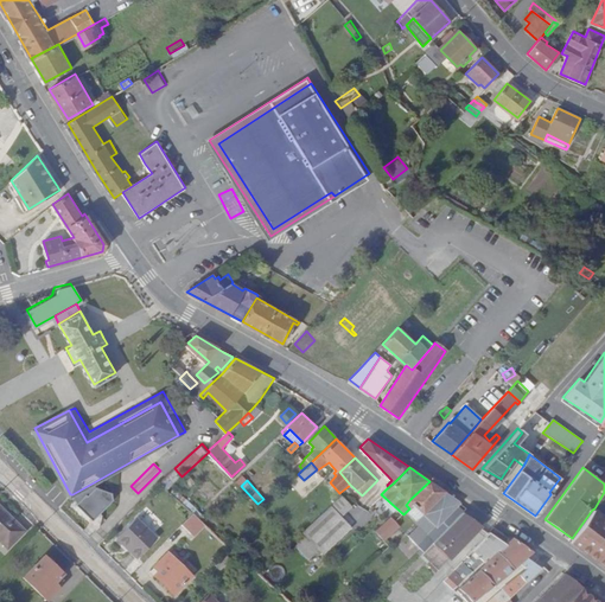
[(421,520),(426,516),(439,527),(458,504),(460,501),(430,481),(411,499),(414,504),(409,508),(421,520)]
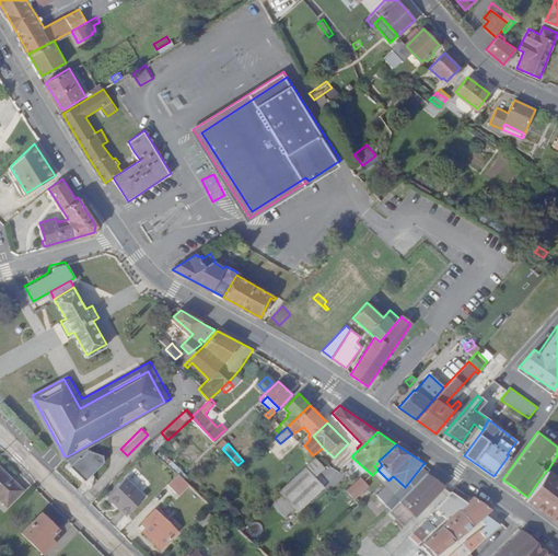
[(86,446),(67,456),(71,464),(79,456),(81,458),(89,449),(86,446)]
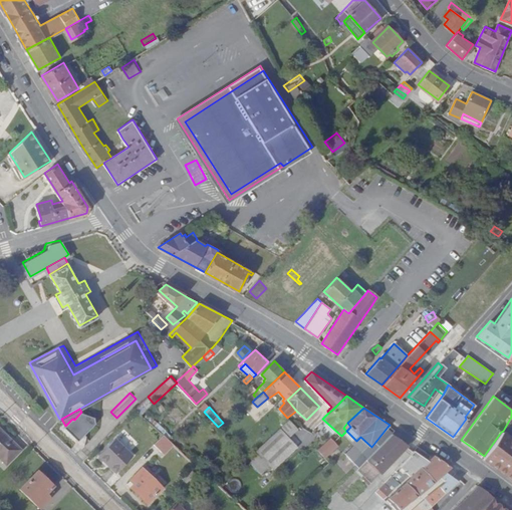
[(65,426),(64,427),(77,441),(95,423),(95,417),(81,412),(74,420),(72,419),(65,426)]
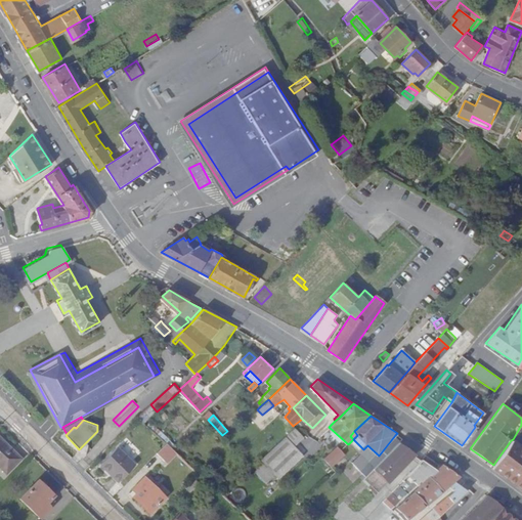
[(294,448),(304,440),(295,430),(255,467),(254,469),(264,479),(272,471),(280,479),(303,459),(294,448)]
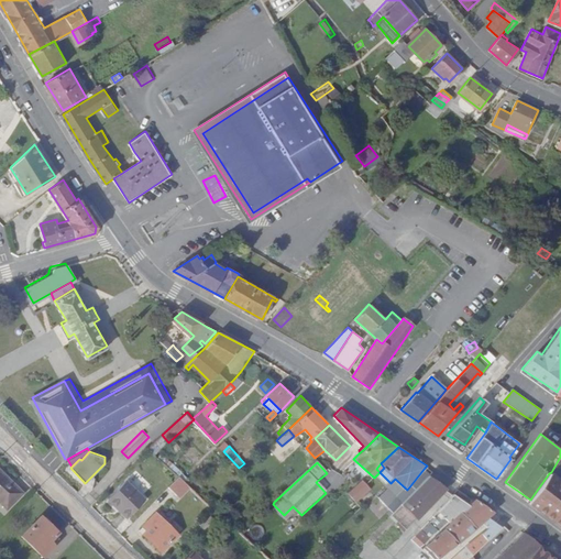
[(9,504),(24,489),(0,466),(0,496),(9,504)]
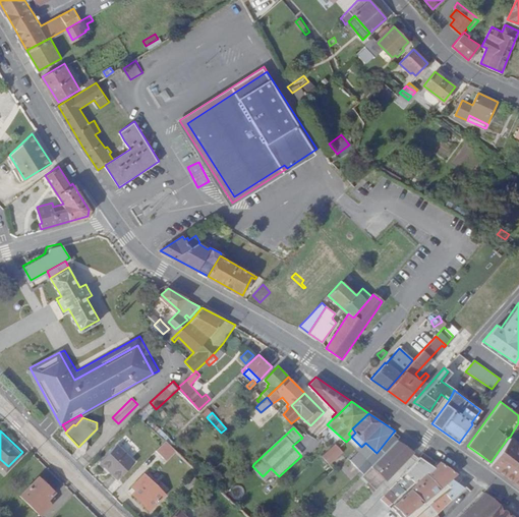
[(363,471),(365,473),(396,439),(398,437),(393,433),(377,453),(368,460),(360,468),(363,471)]
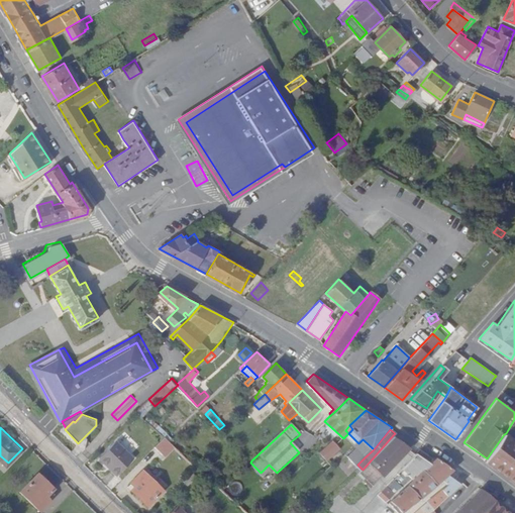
[(507,478),(514,467),(514,442),(504,434),(487,458),(485,462),(507,478)]
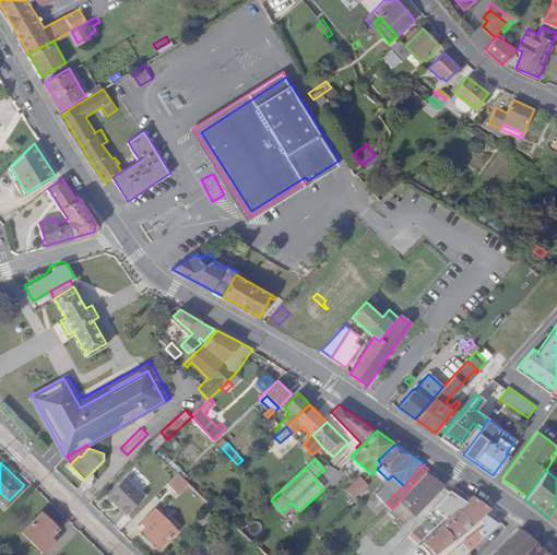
[(168,483),(177,492),(188,480),(179,471),(168,483)]
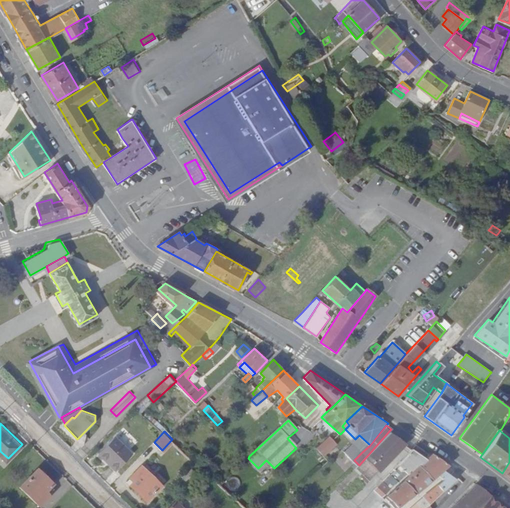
[(374,479),(406,443),(389,431),(359,465),(374,479)]
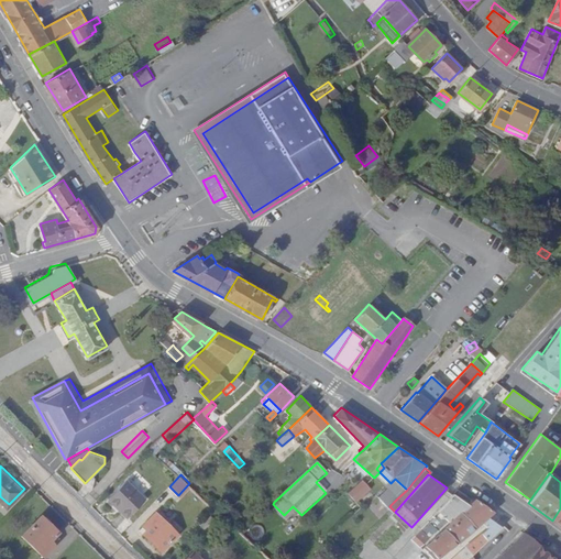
[(128,516),(146,499),(127,479),(109,496),(128,516)]
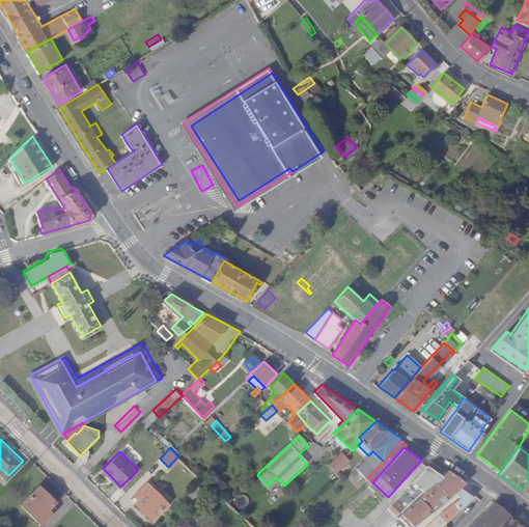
[(384,462),(372,451),(368,455),(365,459),(367,462),(376,469),(384,462)]
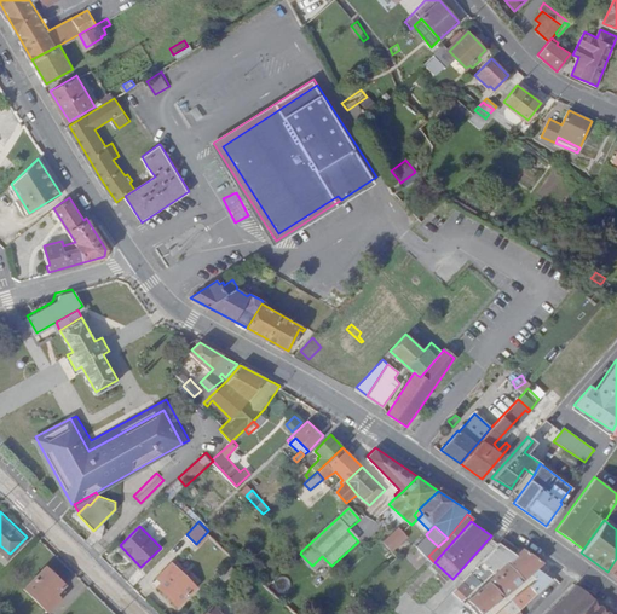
[(399,527),(393,533),(402,544),(409,537),(399,527)]
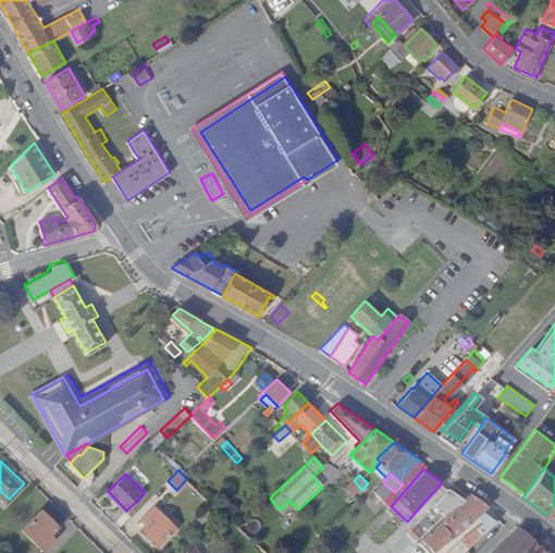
[(354,480),(347,488),(356,496),(361,490),(354,480)]
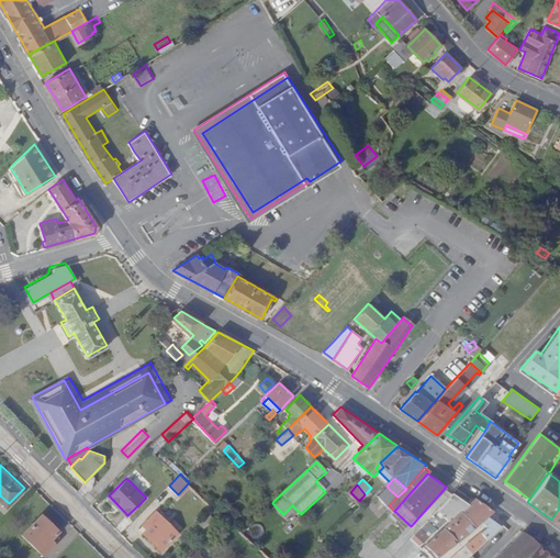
[(380,497),(389,505),(398,497),(389,489),(380,497)]
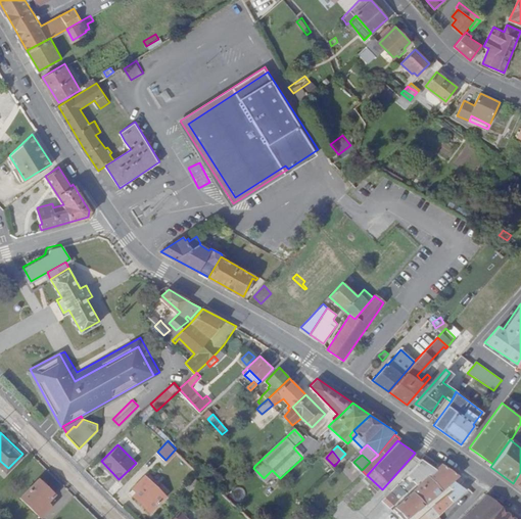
[(418,480),(433,466),(421,458),(387,494),(364,518),(382,518),(379,515),(418,480)]
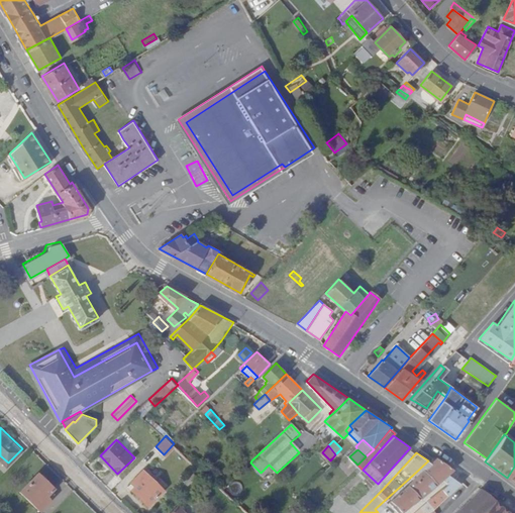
[(452,469),(436,457),(431,463),(415,477),(384,506),(390,512),(400,512),(440,480),(446,485),(441,491),(412,512),(427,512),(428,512),(450,493),(460,484),(446,474),(452,469)]
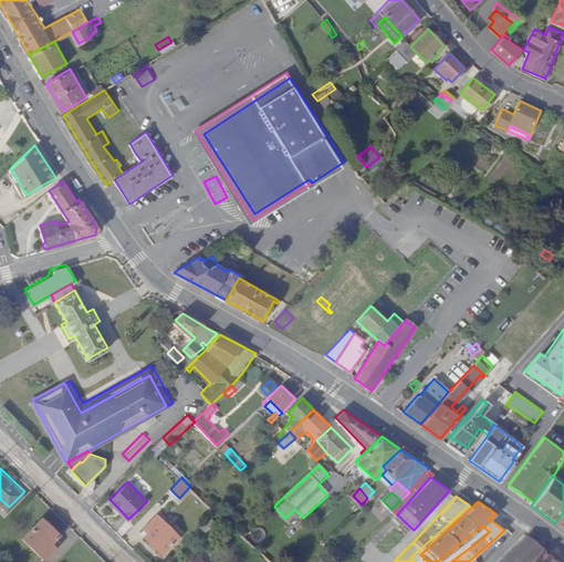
[(395,519),(409,533),(414,530),(397,514),(395,512),(389,518),(393,520),(395,519)]
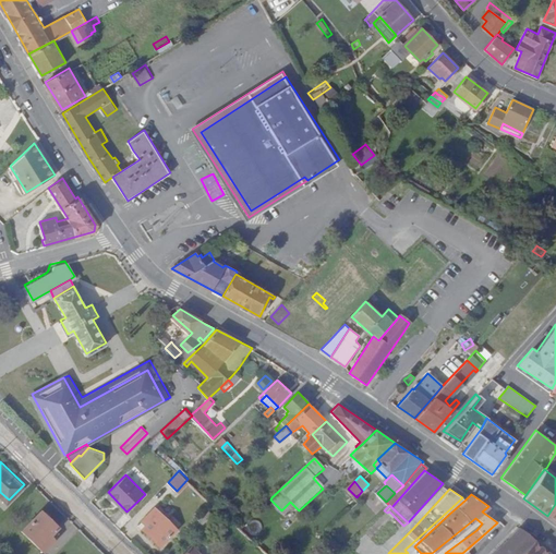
[(161,544),(177,529),(156,508),(149,515),(153,518),(147,524),(144,527),(161,544)]
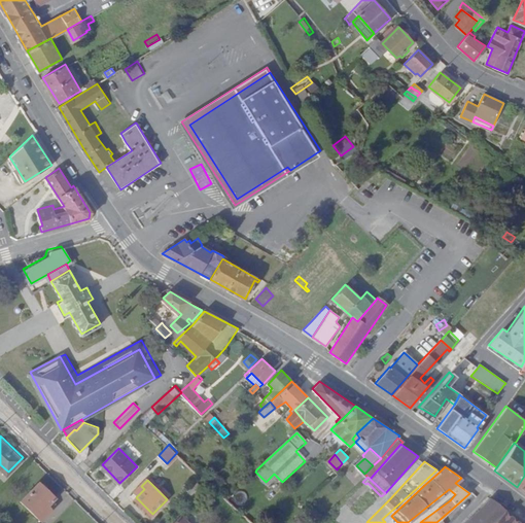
[(53,510),(47,506),(51,500),(56,496),(49,491),(50,486),(45,481),(40,482),(23,500),(41,519),(53,510)]
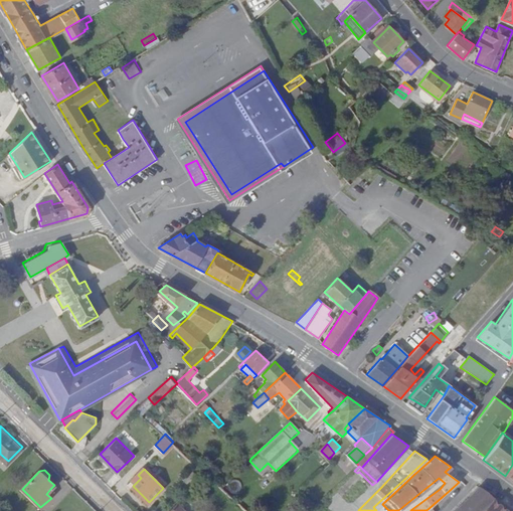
[(188,481),(195,474),(192,470),(185,478),(188,481)]
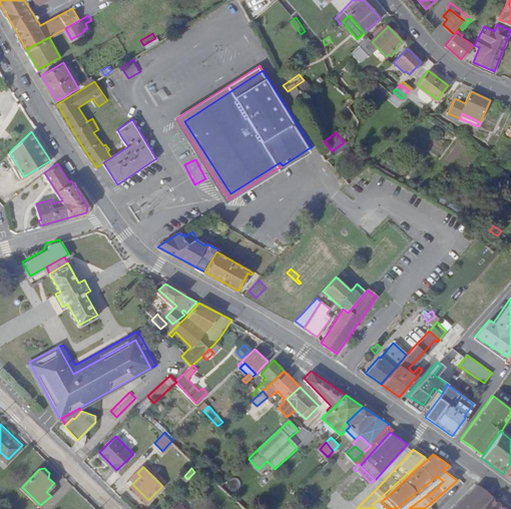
[(135,481),(140,476),(137,473),(132,478),(135,481)]
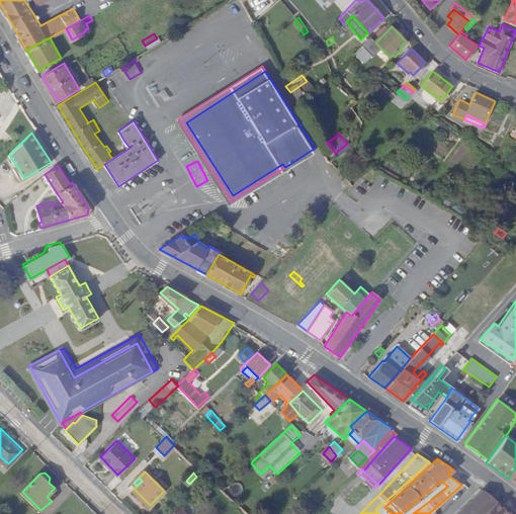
[(482,513),(494,502),(496,500),(480,489),(454,513),(482,513)]
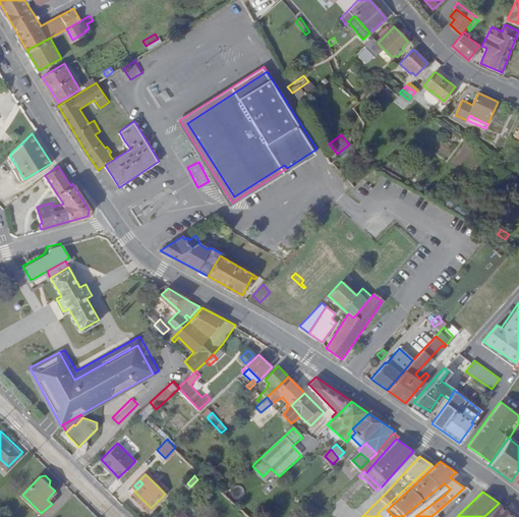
[(51,495),(47,500),(52,504),(56,500),(51,495)]
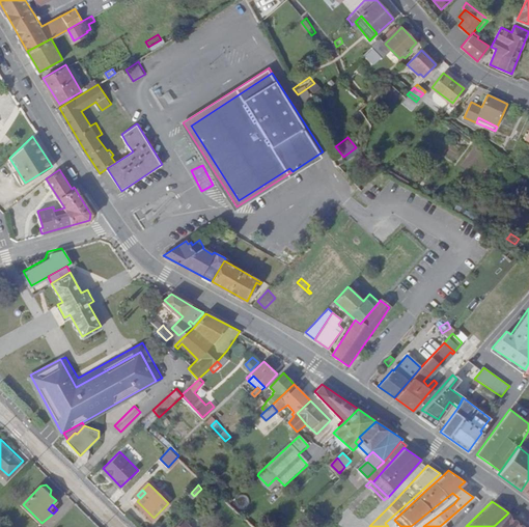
[(469,512),(463,506),(440,526),(439,526),(451,526),(457,521),(458,522),(469,512)]
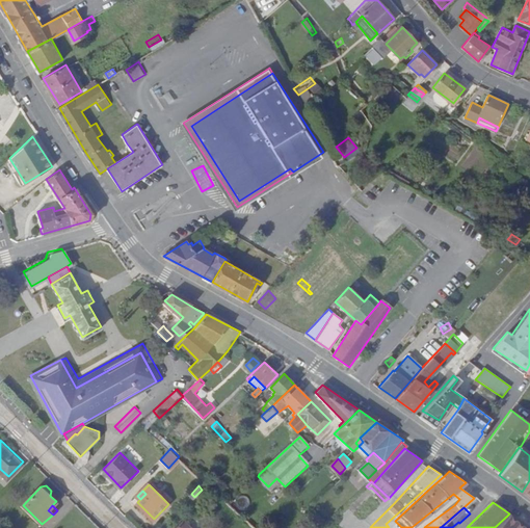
[(523,527),(507,516),(495,527),(523,527)]
